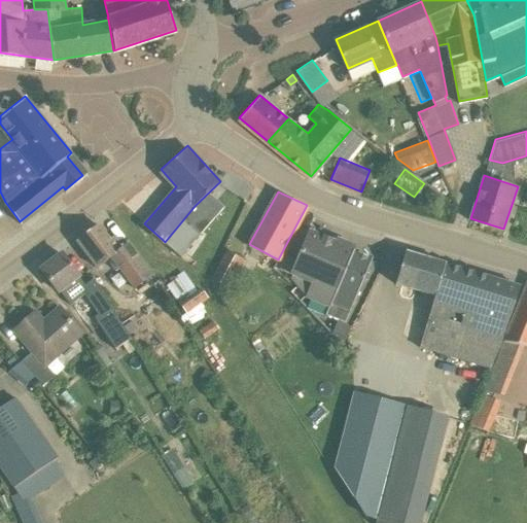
[(128,238),(120,243),(113,234),(109,237),(98,222),(77,239),(98,266),(108,257),(116,269),(119,267),(135,286),(153,273),(128,238)]
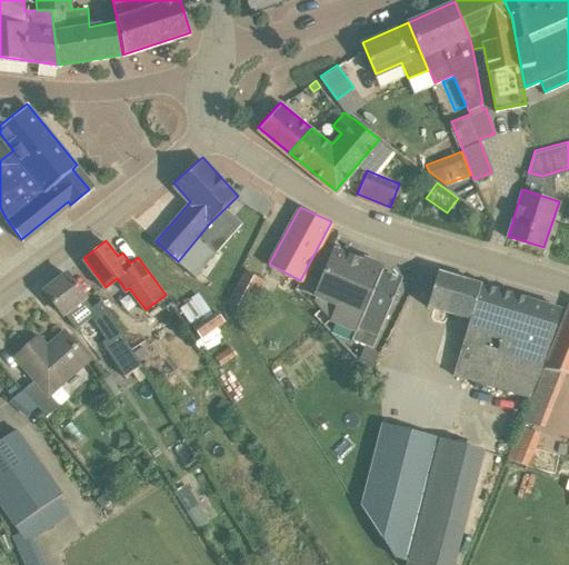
[(331,319),(340,323),(358,329),(381,269),(335,249),(316,294),(316,295),(313,299),(331,319)]
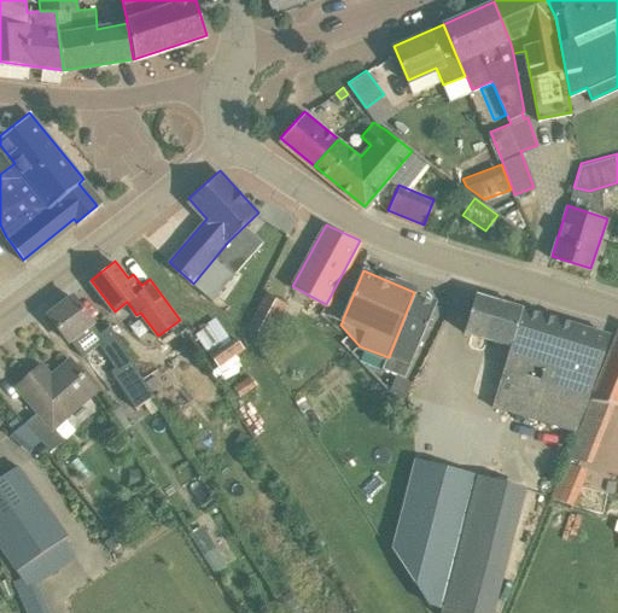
[(286,302),(266,290),(248,323),(269,334),(286,302)]
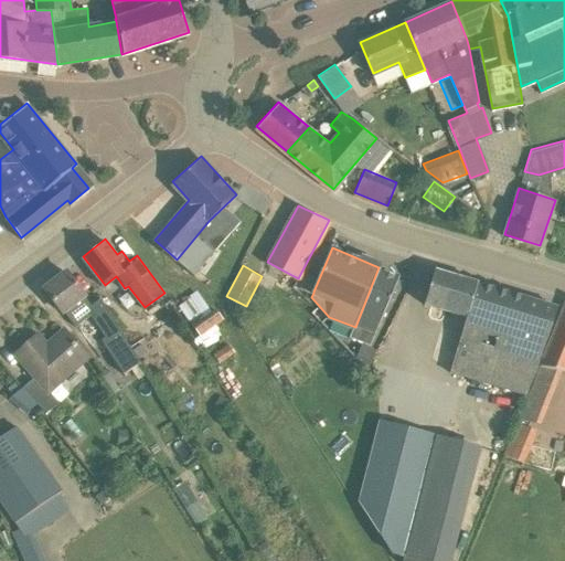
[(355,327),(351,337),(369,343),(373,336),(380,320),(381,320),(400,276),(379,267),(355,327)]
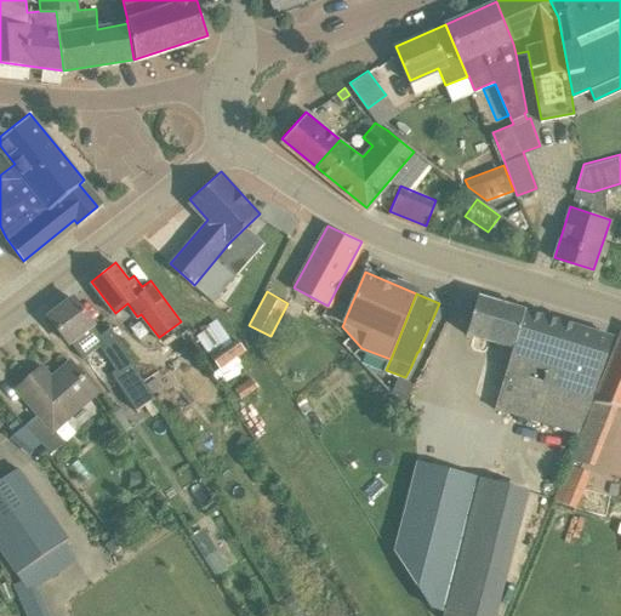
[(115,332),(110,326),(101,334),(72,295),(47,313),(70,342),(72,341),(84,357),(100,343),(117,369),(112,372),(136,409),(144,403),(152,415),(163,408),(130,360),(132,358),(115,332)]
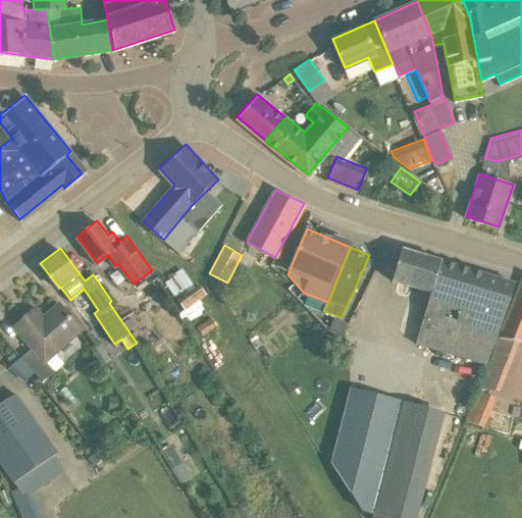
[(510,298),(515,282),(402,248),(393,278),(431,291),(416,343),(486,363),(498,332),(510,298)]
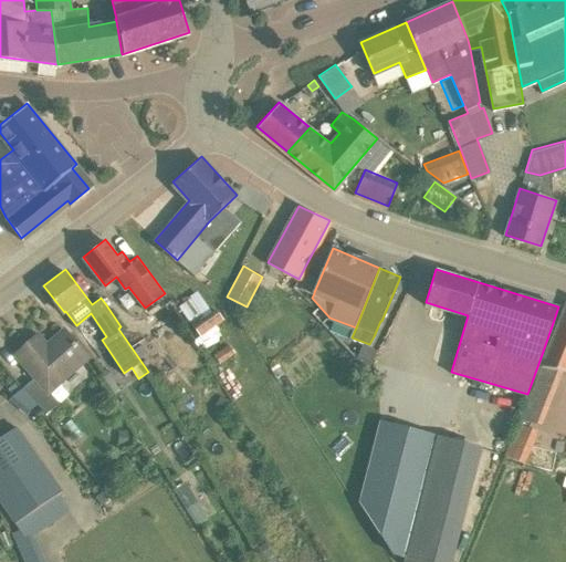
[(565,303),(542,365),(520,417),(541,423),(563,370),(565,370),(565,303)]
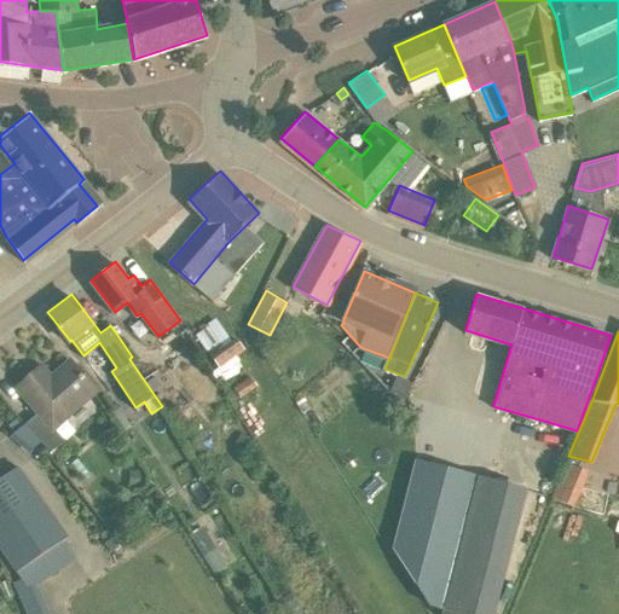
[(236,355),(244,349),(236,337),(210,355),(219,366),(236,355)]
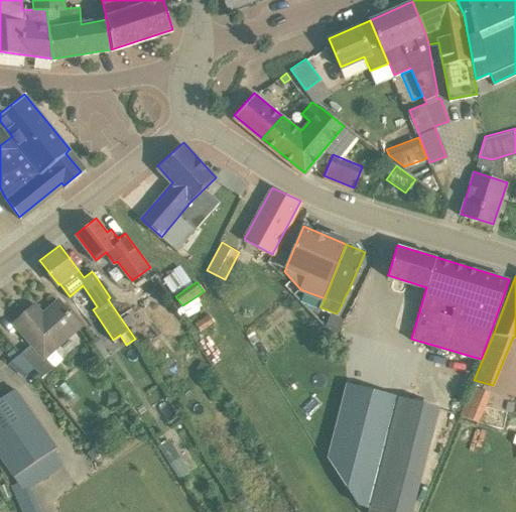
[(35,304),(15,322),(32,342),(22,351),(42,376),(53,366),(44,355),(80,324),(58,299),(43,313),(35,304)]
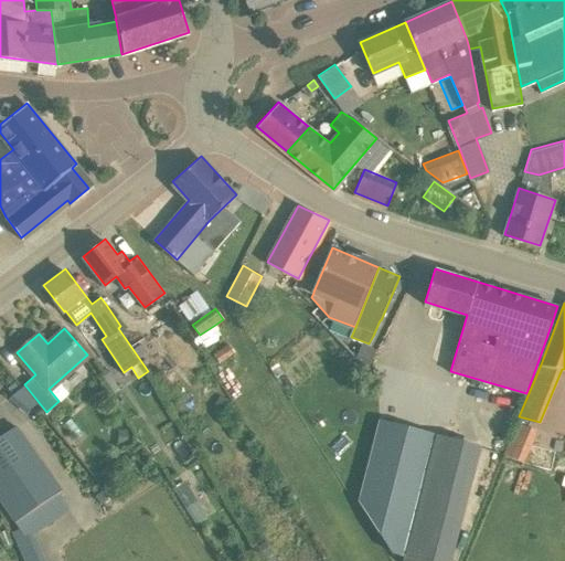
[(230,342),(214,352),(220,361),(235,350),(230,342)]
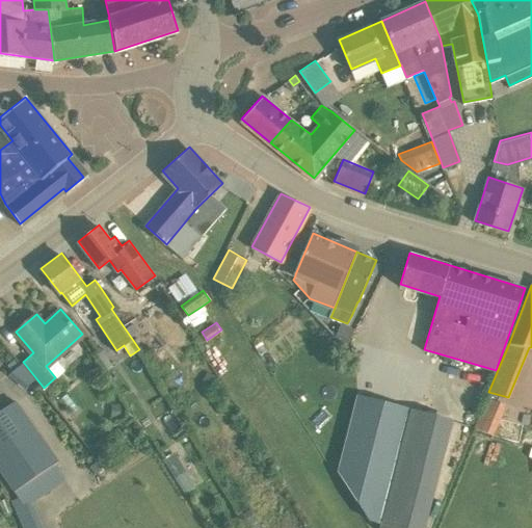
[(15,358),(7,362),(12,369),(20,364),(15,358)]
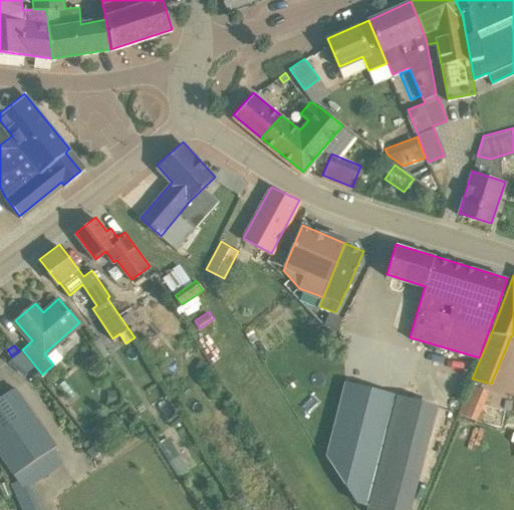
[(209,362),(199,357),(195,367),(204,371),(209,362)]
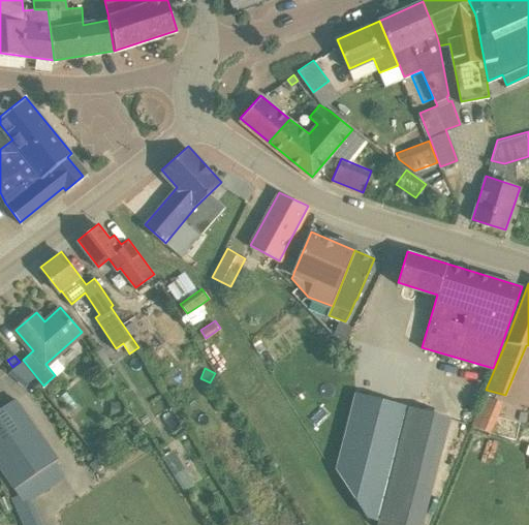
[(376,524),(407,404),(358,392),(338,470),(371,524),(376,524)]
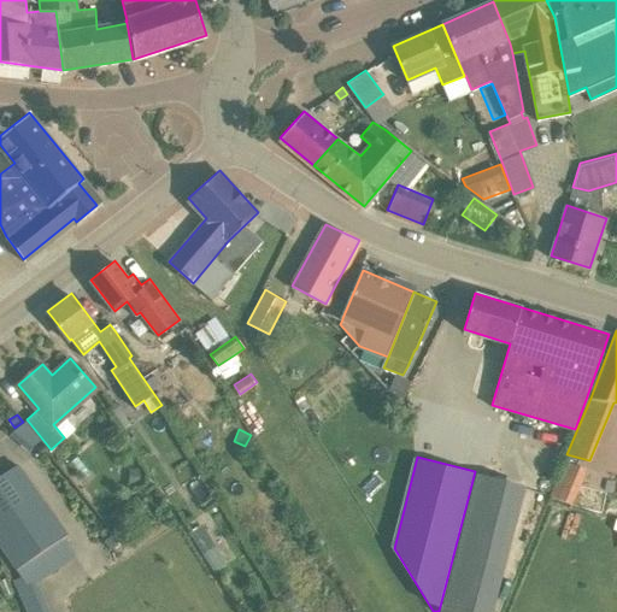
[(587,468),(564,459),(550,494),(573,504),(587,468)]
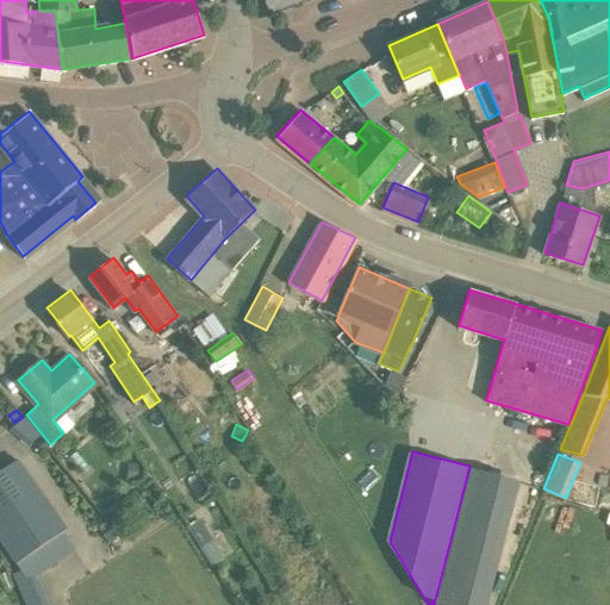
[(50,604),(37,574),(75,548),(63,530),(66,529),(18,457),(2,468),(0,465),(0,537),(20,568),(13,572),(26,604),(50,604)]
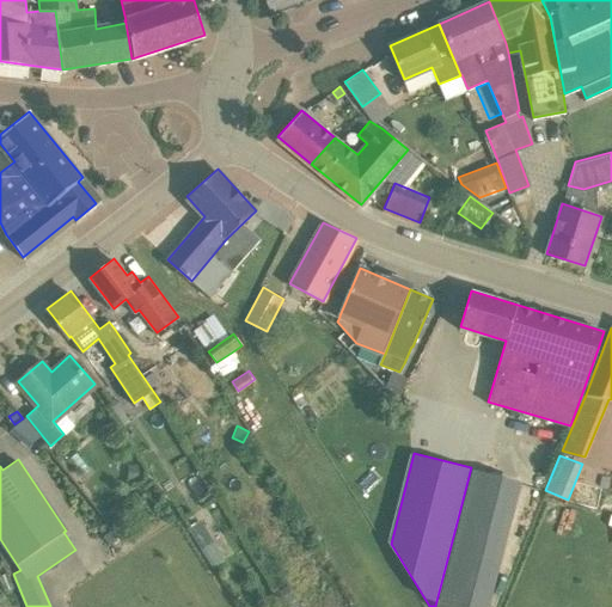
[(129,479),(145,480),(146,463),(129,463),(129,479)]
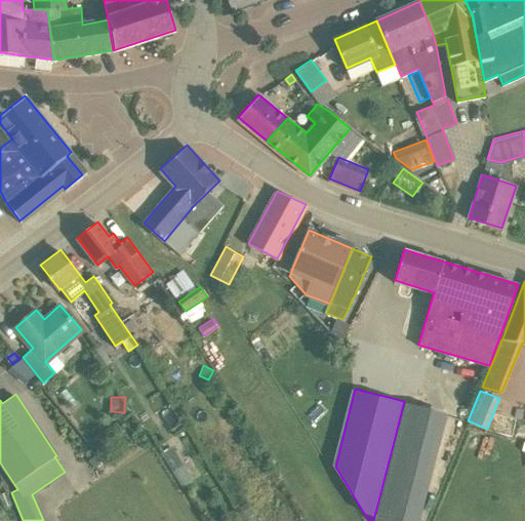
[(183,484),(192,479),(170,445),(162,451),(183,484)]
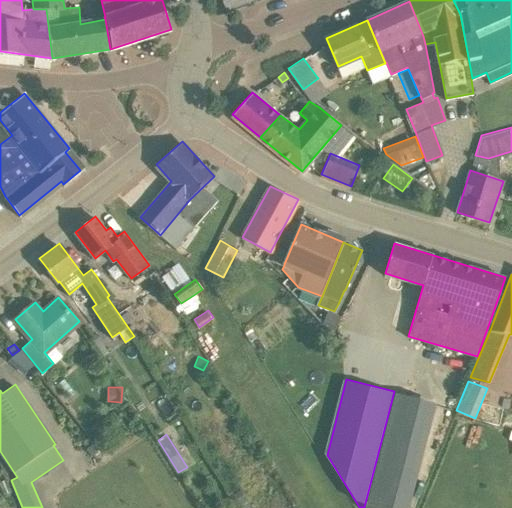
[(97,440),(87,447),(91,453),(101,446),(97,440)]
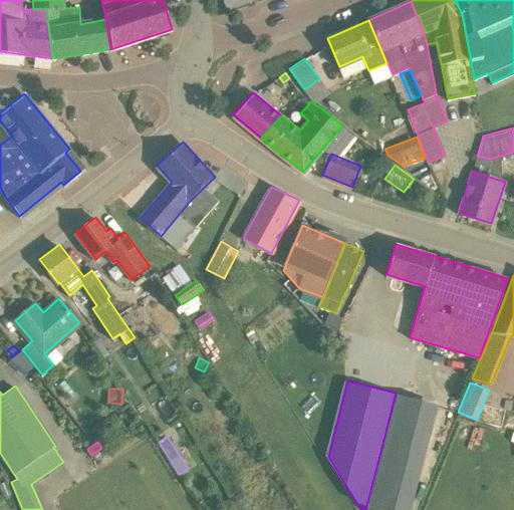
[(250,501),(242,489),(233,495),(241,507),(250,501)]
